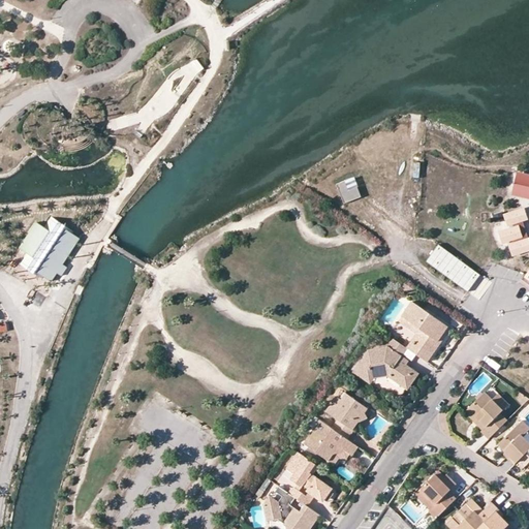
[(528,197),(528,174),(518,172),(514,194),(528,197)]
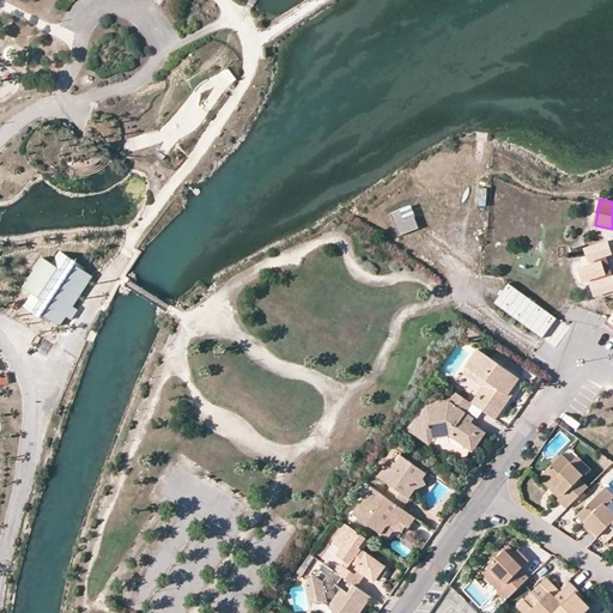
[(401,210),(392,213),(399,235),(419,228),(414,217),(405,220),(401,210)]
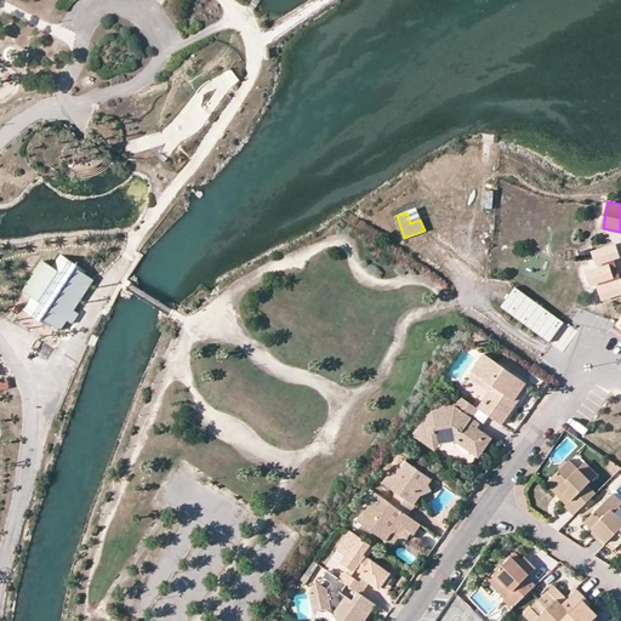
[(611,245),(591,252),(594,263),(599,262),(610,258),(616,257),(611,245)]
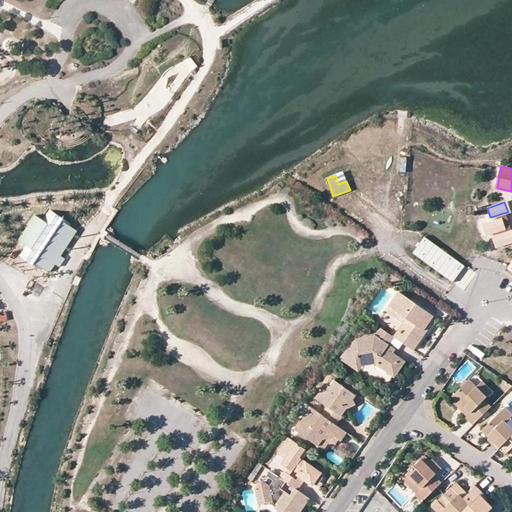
[(71,224),(50,209),(43,219),(36,215),(19,240),(26,245),(19,255),(30,263),(41,270),(42,269),(49,273),(54,265),(56,266),(59,268),(65,259),(60,256),(78,230),(70,226),(71,224)]
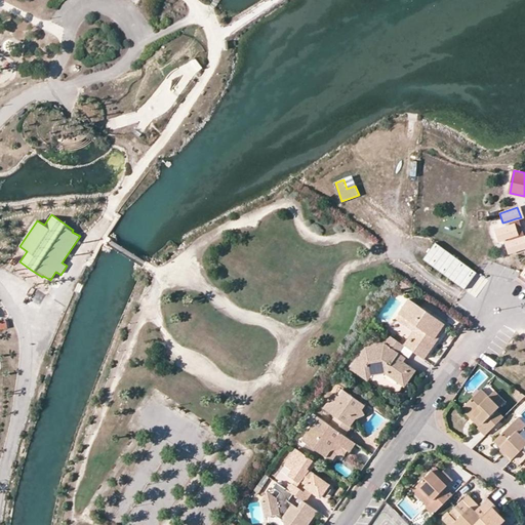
[(518,224),(512,225),(515,234),(521,233),(518,224)]
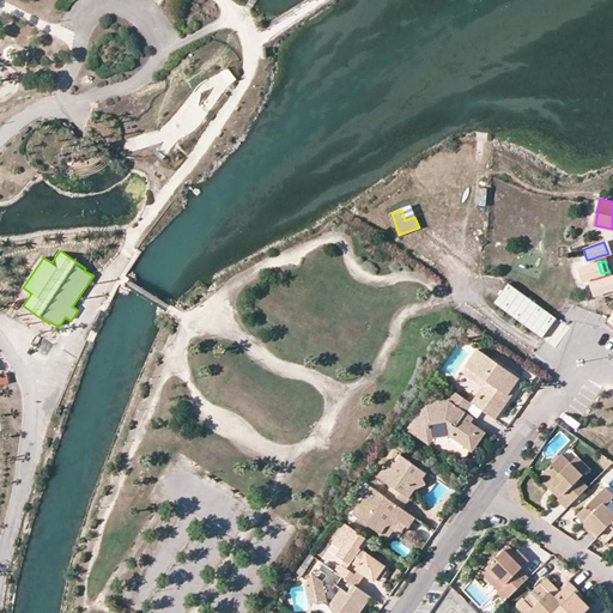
[(594,265),(577,269),(581,280),(592,277),(601,273),(598,262),(594,265)]
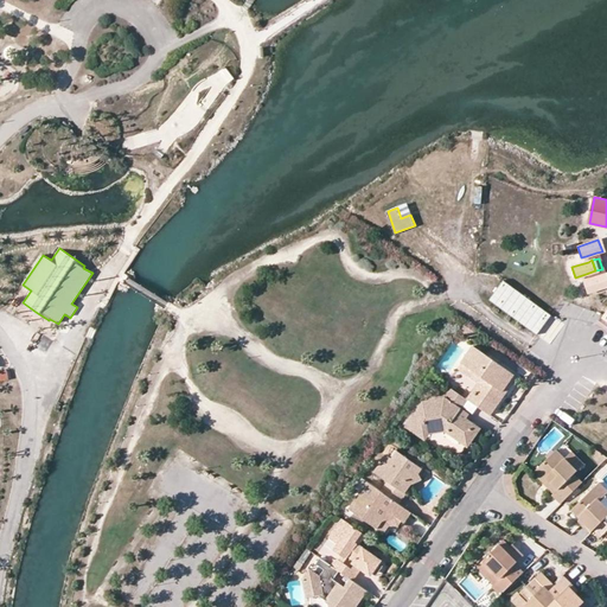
[(595,270),(586,274),(588,280),(604,274),(602,269),(595,270)]
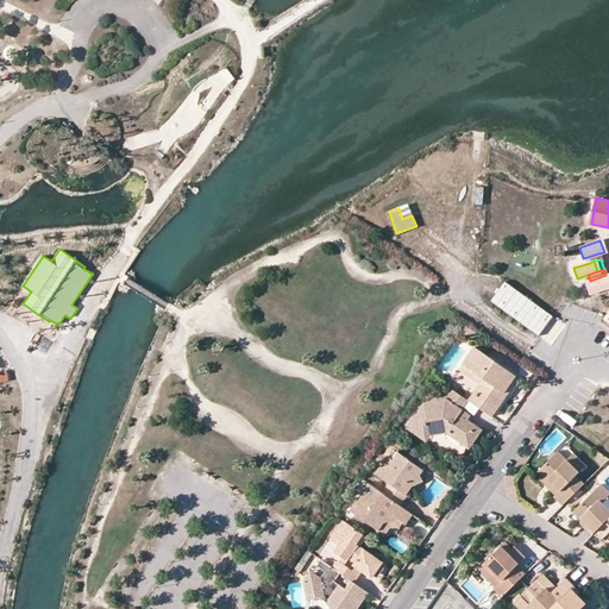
[(608,286),(608,284),(606,275),(590,281),(585,282),(589,293),(608,286)]
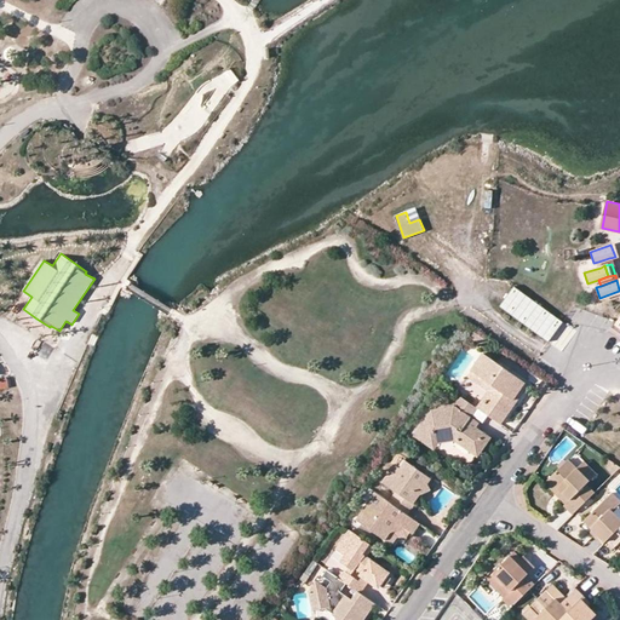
[(563,320),(515,286),(500,306),(549,339),(563,320)]
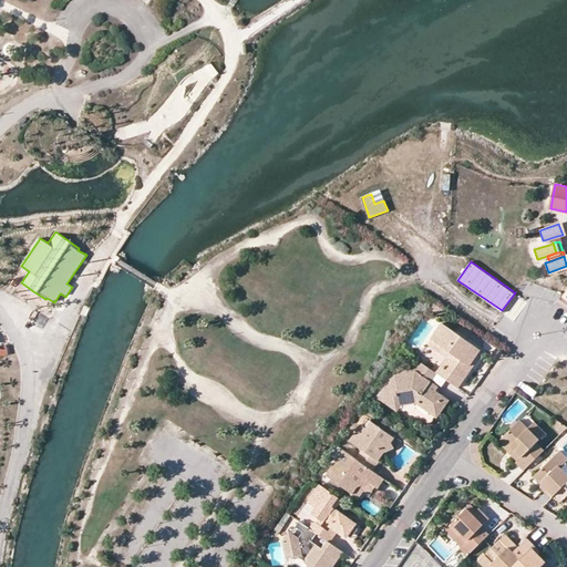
[(436,306),(432,311),(442,318),(445,312),(436,306)]
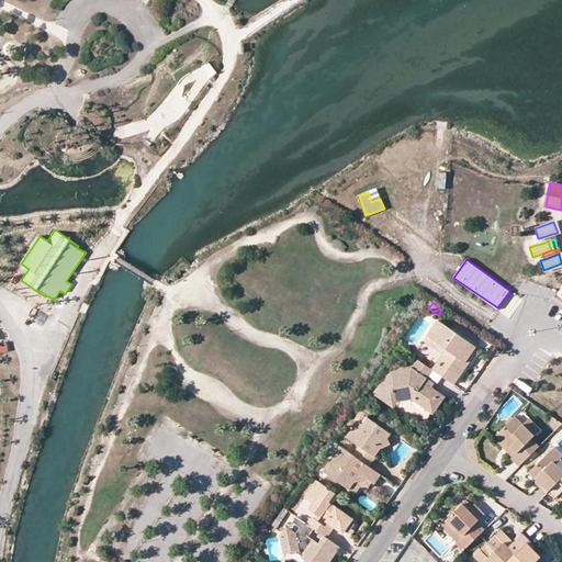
[(471,356),(475,348),(436,322),(426,337),(450,353),(441,366),(436,362),(430,370),(451,384),(465,363),(462,361),(467,353),(471,356)]
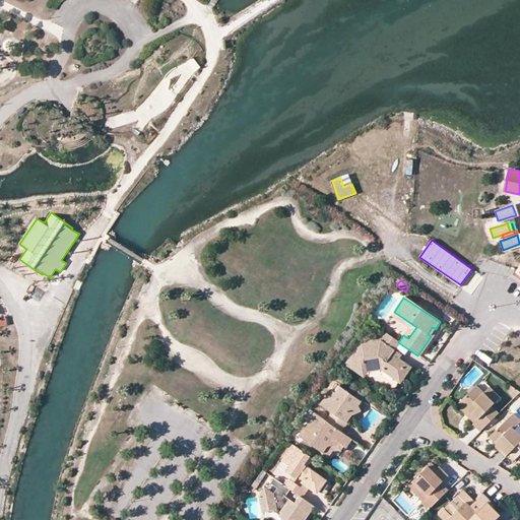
[(394,312),(391,317),(408,328),(403,335),(408,338),(416,327),(394,312)]
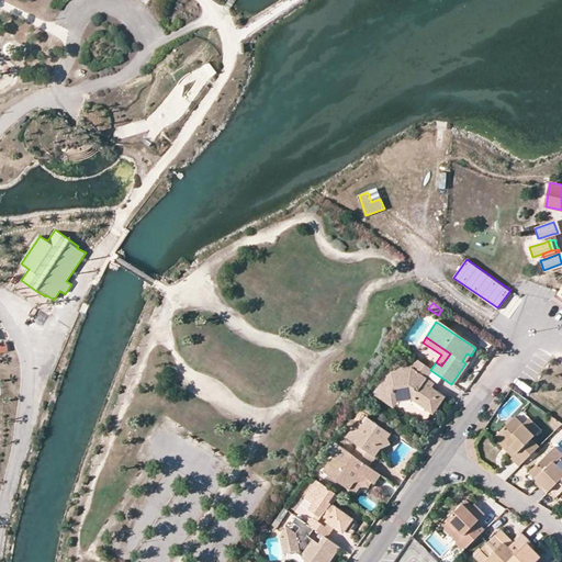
[(9,344),(0,344),(0,353),(10,352),(9,344)]
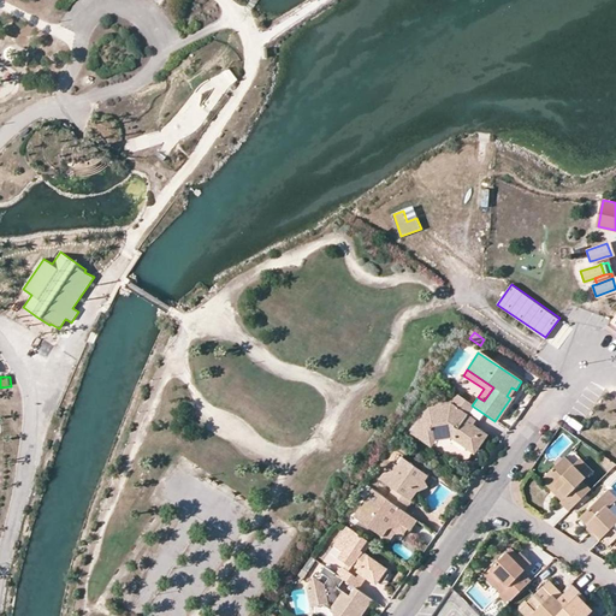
[(457,395),(450,404),(427,409),(410,434),(420,442),(425,436),(432,440),(449,437),(466,449),(469,443),(475,448),(485,434),(469,425),(462,420),(465,415),(472,406),(457,395)]
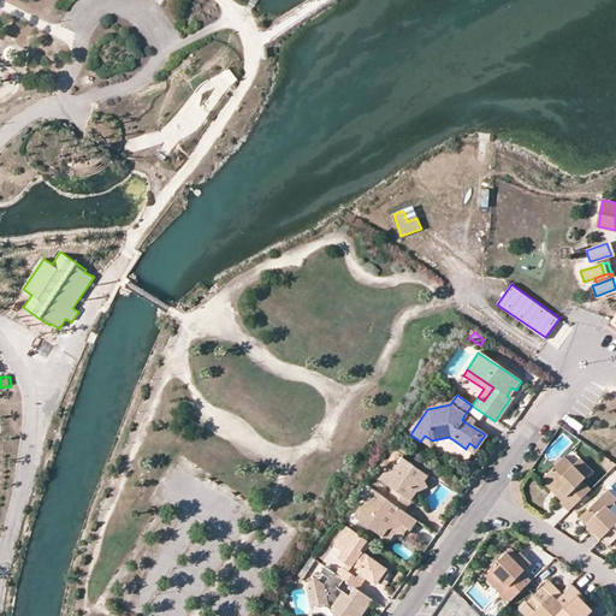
[(432,440),(425,436),(420,442),(427,446),(432,440)]
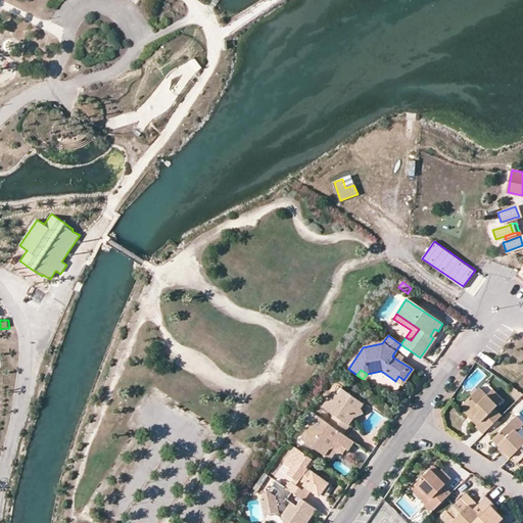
[(401,384),(403,380),(398,376),(395,381),(401,384)]
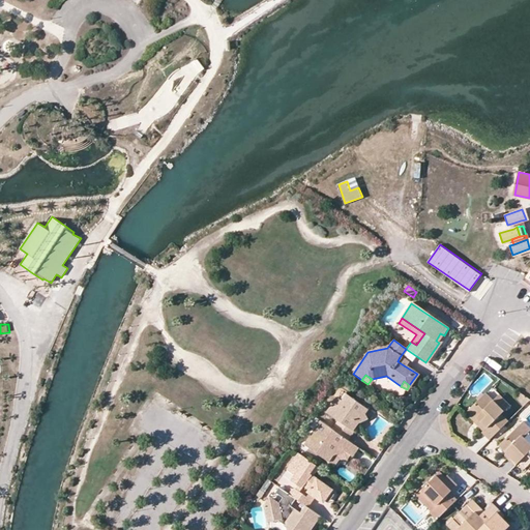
[(492,399),(499,393),(495,386),(487,391),(492,399)]
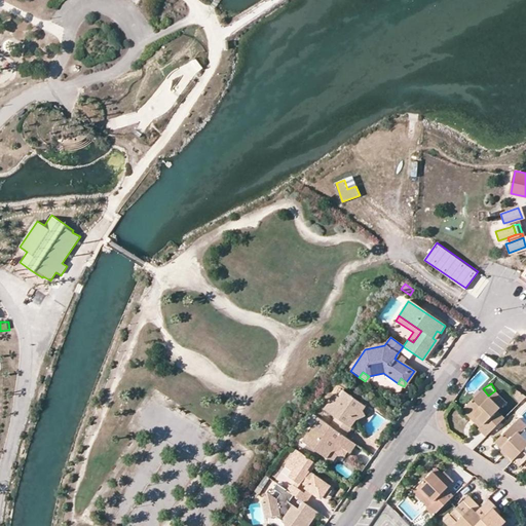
[(328,403),(322,411),(334,419),(328,427),(341,436),(344,438),(350,429),(349,428),(354,421),(364,417),(362,411),(364,407),(342,391),(337,399),(335,398),(330,405),(328,403)]
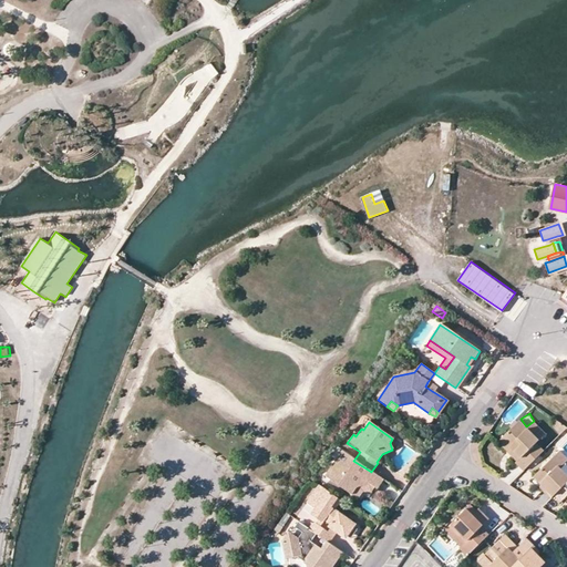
[(518,423),(513,429),(502,439),(514,451),(522,459),(518,462),(516,464),(524,472),(544,452),(536,444),(538,441),(526,429),(519,422),(518,423)]
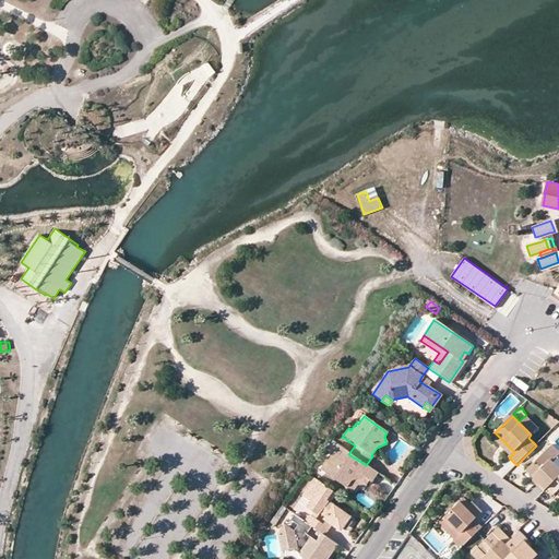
[(525,416),(519,423),(531,435),(537,428),(525,416)]
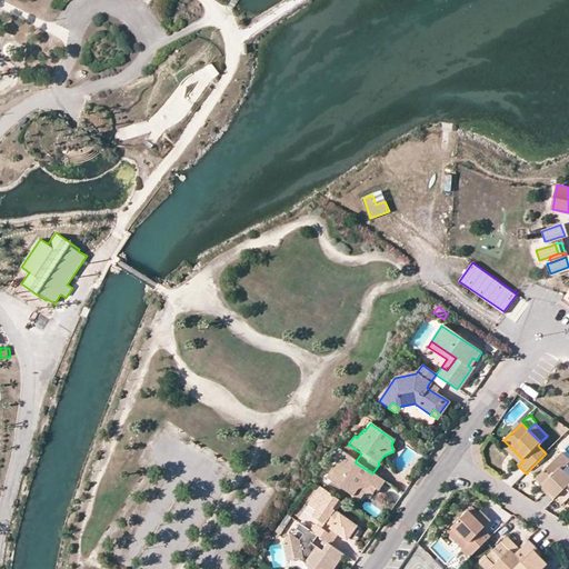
[(503,440),(501,446),(520,463),(523,460),(516,452),(503,440)]
